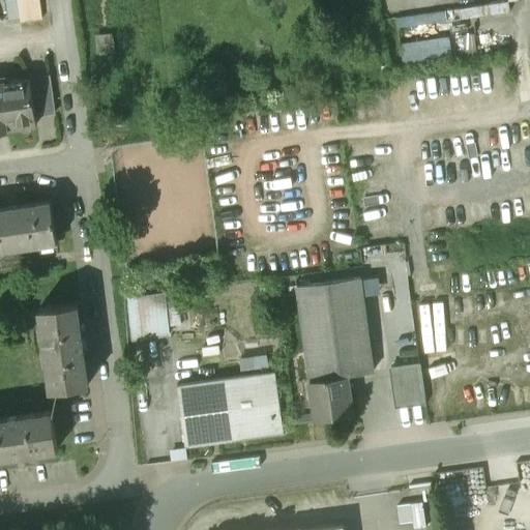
[(17,0),(4,0),(7,20),(20,19),(17,0)]
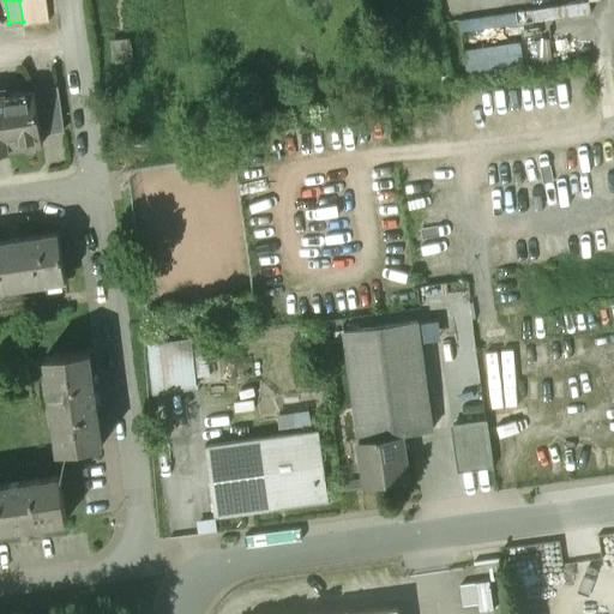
[(19,0),(23,22),(24,25),(48,22),(44,0),(19,0)]
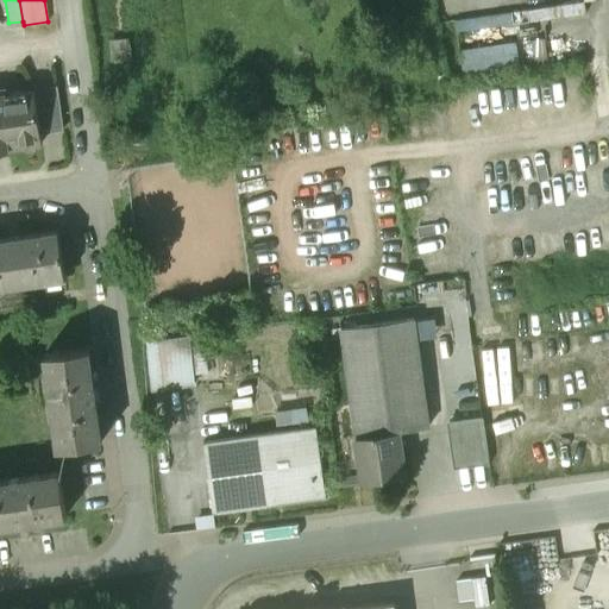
[(462,26),(497,26),(497,17),(462,17),(462,26)]
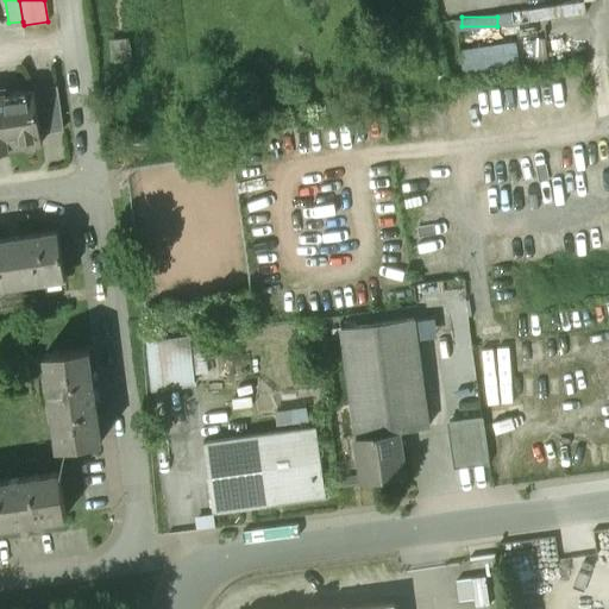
[(521,39),(463,45),(465,70),(525,64),(521,39)]
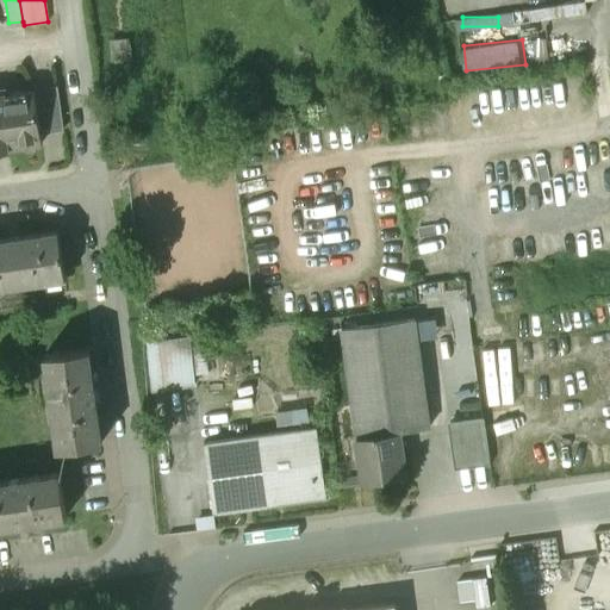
[(57,87),(33,91),(41,134),(63,130),(57,87)]
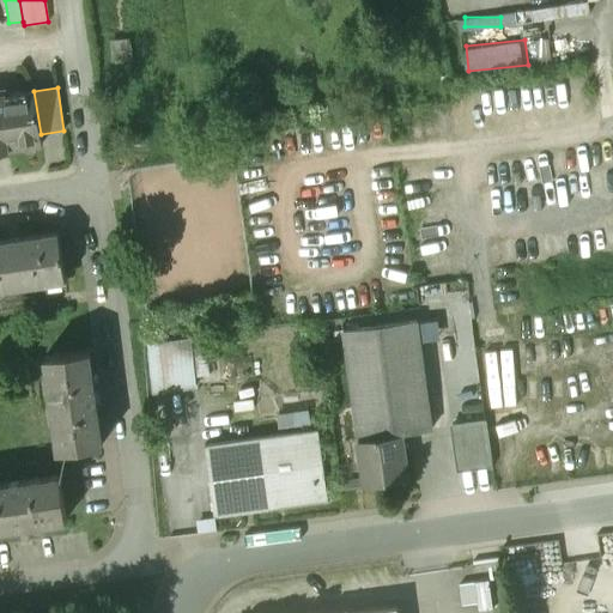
[(34,91),(0,96),(0,152),(7,151),(7,149),(23,146),(26,150),(35,149),(37,145),(42,144),(41,134),(34,91)]
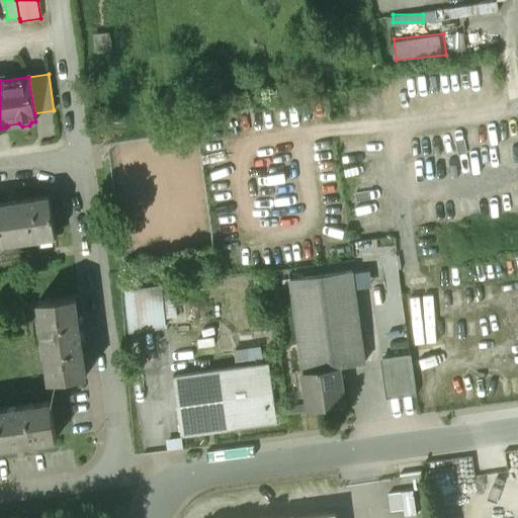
[(0,245),(56,237),(50,196),(0,203),(0,245)]
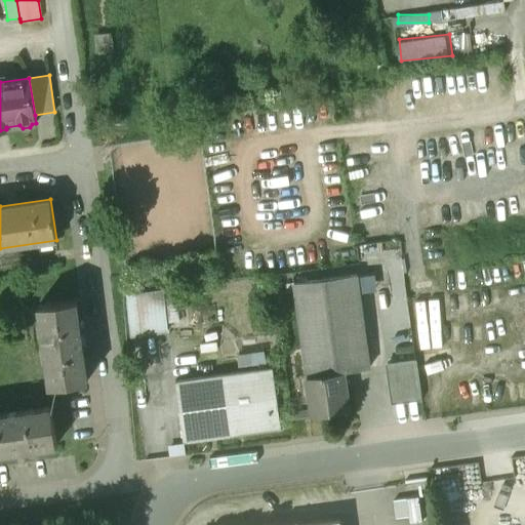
[(356,274),(293,283),(307,376),(344,372),(369,368),(356,274)]
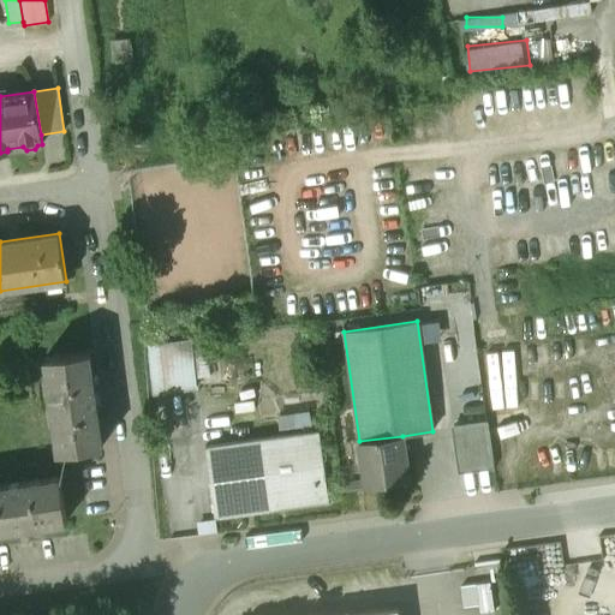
[(154,340),(155,389),(206,388),(206,372),(219,372),(216,338),(154,340)]
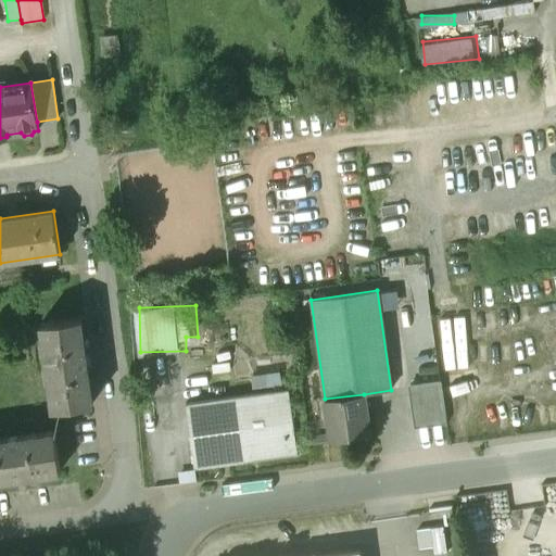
[(81,317),(40,323),(52,407),(92,402),(81,317)]
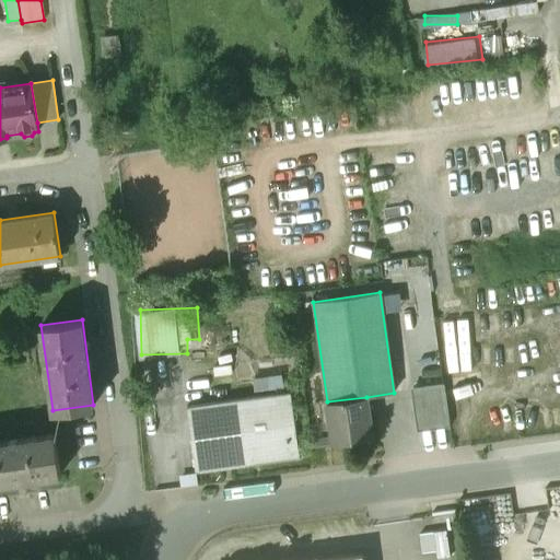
[(444,384),(412,389),(416,418),(426,424),(448,421),(444,384)]
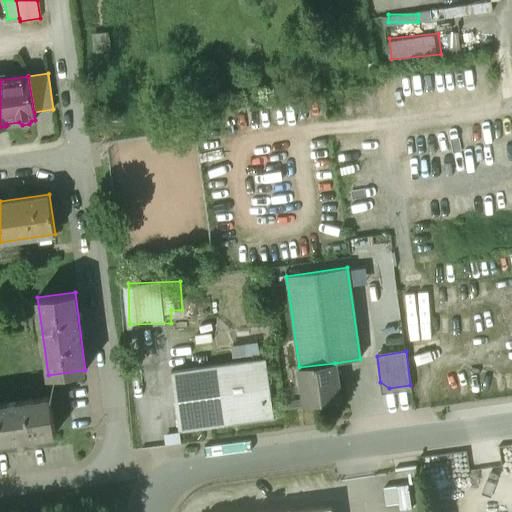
[(265,358),(170,371),(179,431),(274,417),(265,358)]
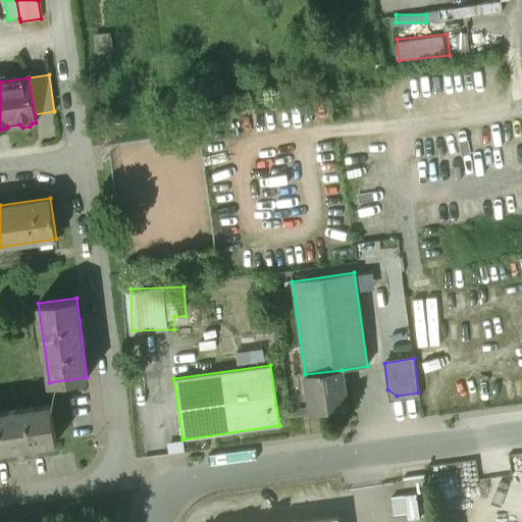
[(342,370),(305,374),(310,413),(347,408),(342,370)]
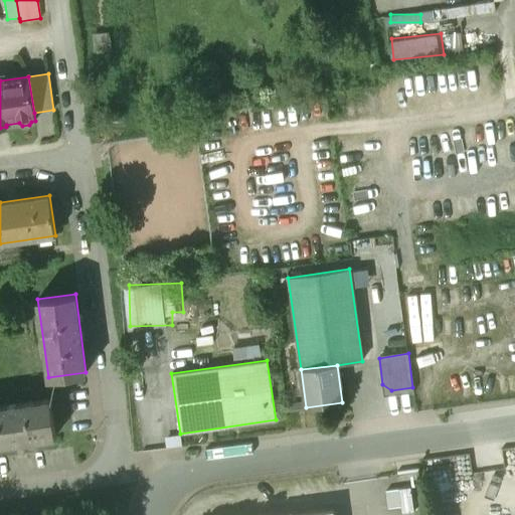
[(50,398),(0,405),(0,444),(56,436),(50,398)]
